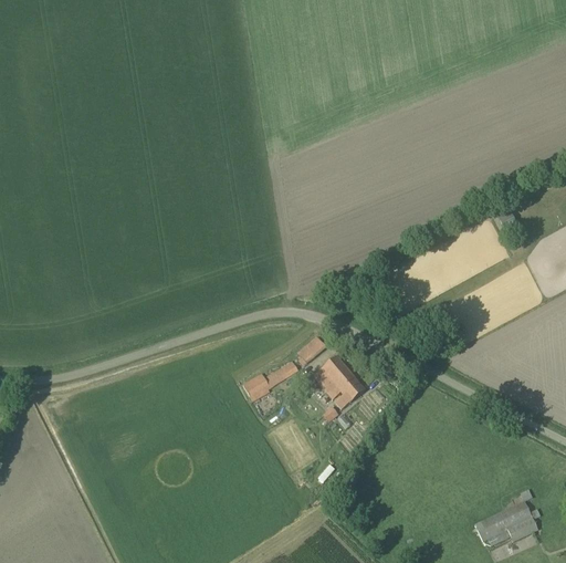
[(492,209),(501,226),(513,219),(504,202),(492,209)]
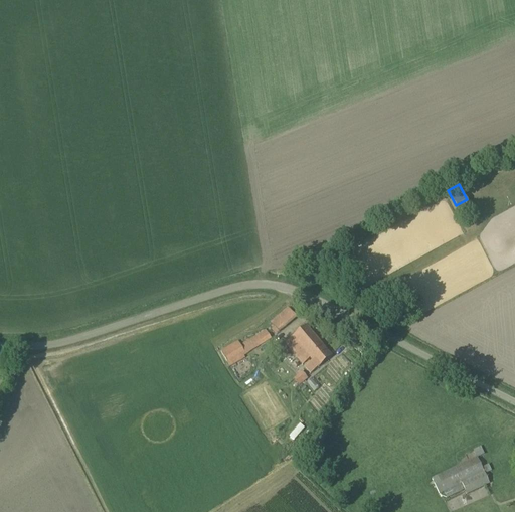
[(270,320),(274,324),(271,327),(275,332),(279,329),(296,314),(288,305),(270,320)]
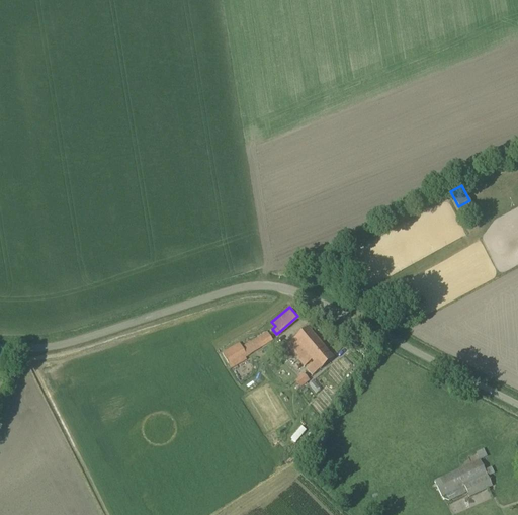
[(314,361),(307,367),(312,373),(320,367),(334,356),(308,326),(287,343),(305,363),(311,358),(314,361)]
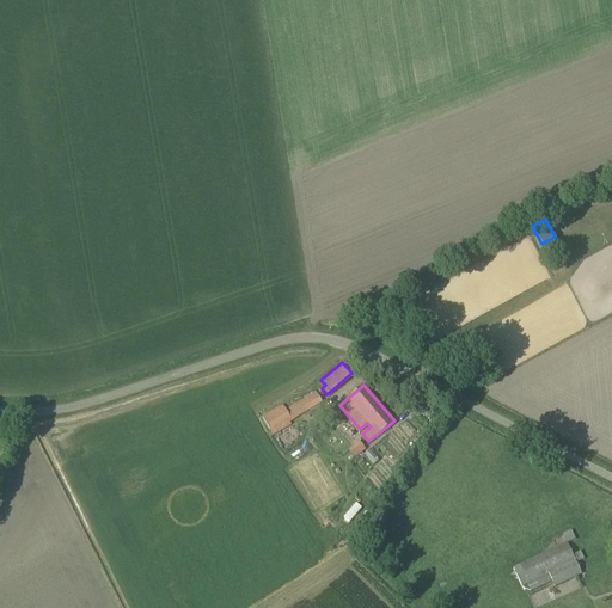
[(262,415),(268,425),(273,434),(292,423),(289,419),(323,400),(322,400),(316,390),(289,406),(289,405),(286,407),(282,403),(262,415)]
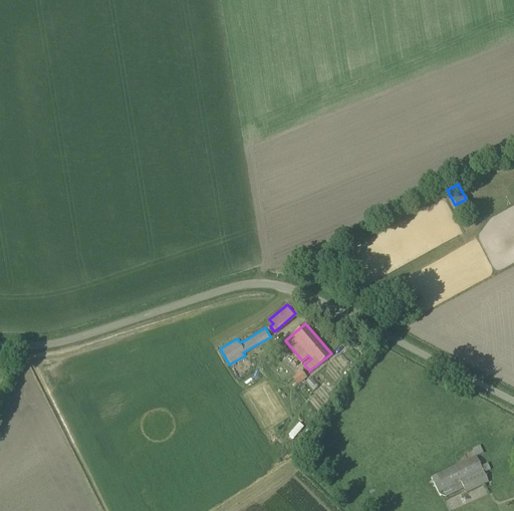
[(301,368),(292,375),(297,382),(306,375),(301,368)]
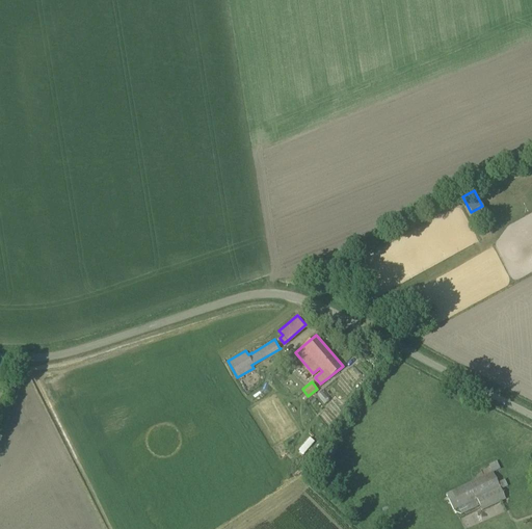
[(493,470),(446,493),(453,508),(458,506),(461,512),(480,504),(482,508),(505,497),(501,487),(501,486),(498,481),(498,480),(493,470)]
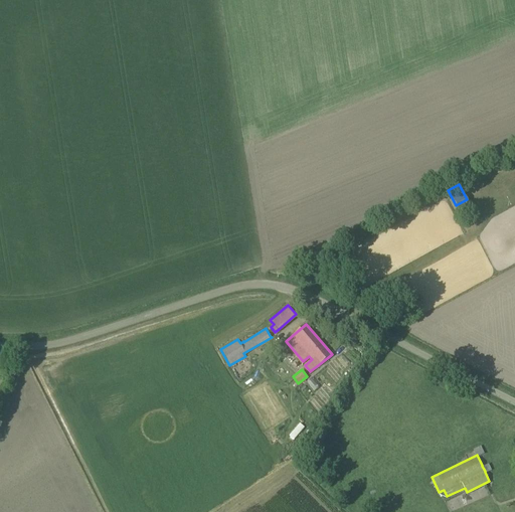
All buildings are outlined.
